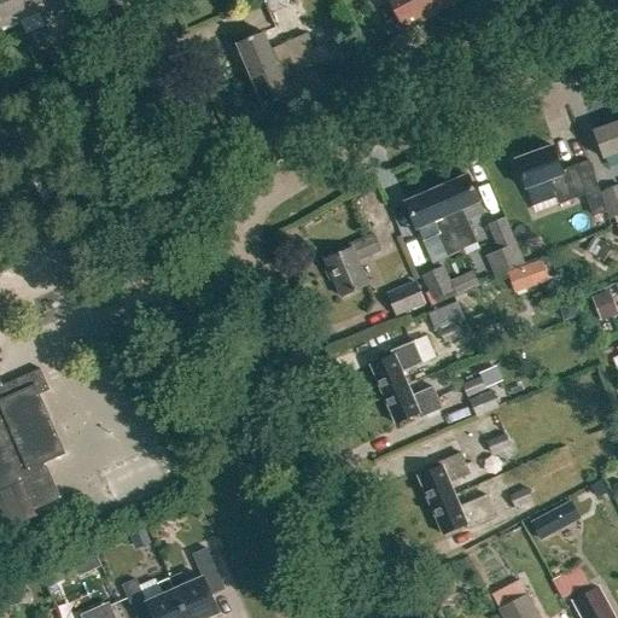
[(0,0),(0,27),(18,19),(9,0),(0,0)]
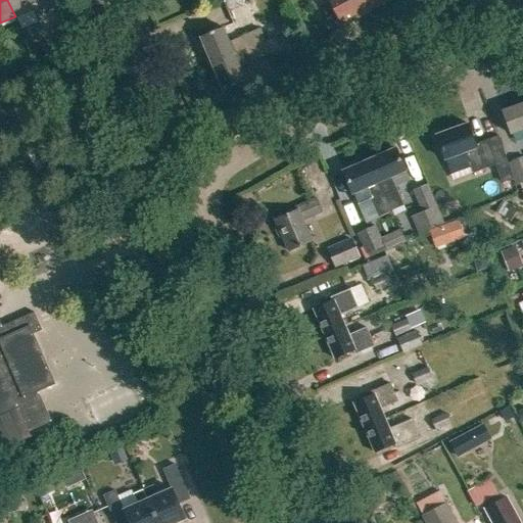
[(7,0),(15,17),(41,6),(43,11),(55,7),(52,0),(7,0)]
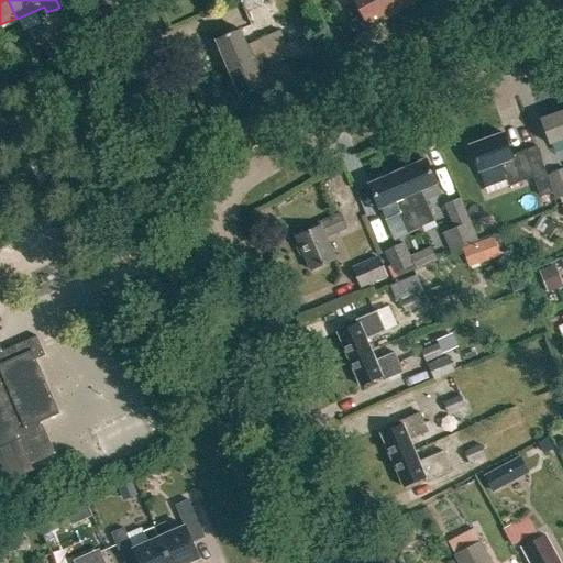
[(249,0),(260,21),(282,10),(276,0),(249,0)]
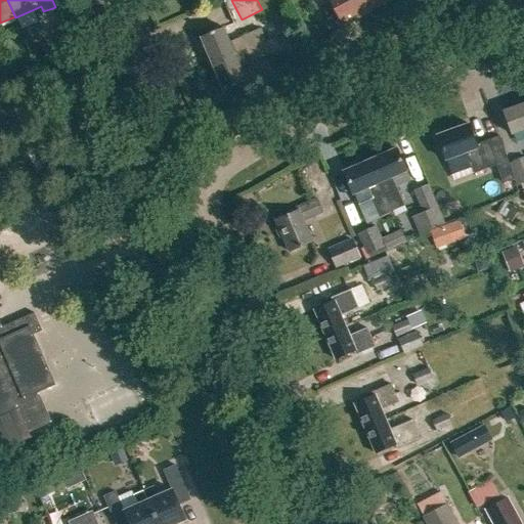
[(331,0),(344,24),(370,10),(364,0),(331,0)]
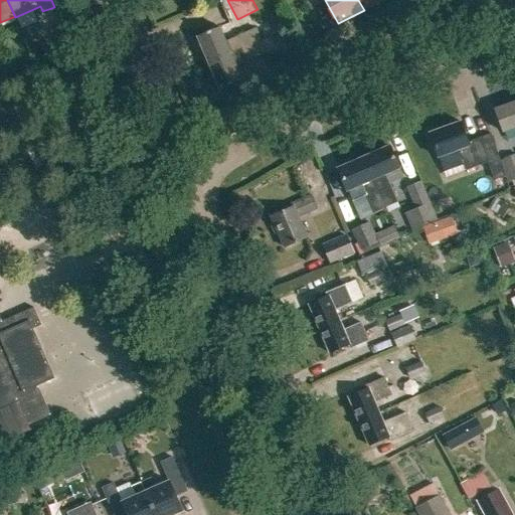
[(358,0),(364,10),(381,0),(358,0)]
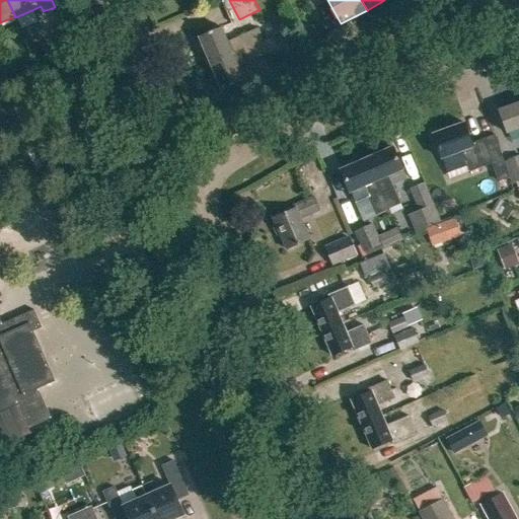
[(69,40),(62,21),(50,25),(57,44),(69,40)]
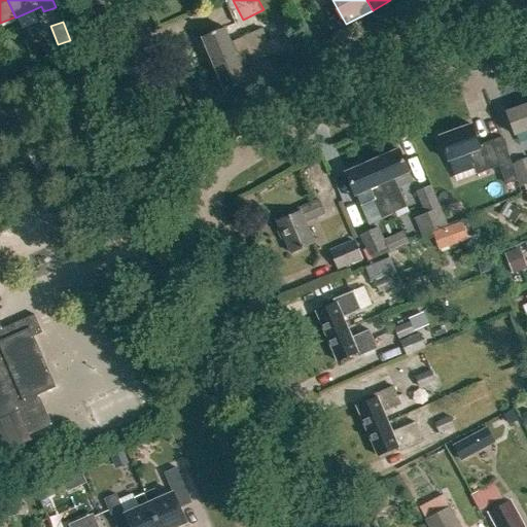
[(202,37),(213,64),(267,41),(261,30),(231,42),(224,27),(202,37)]
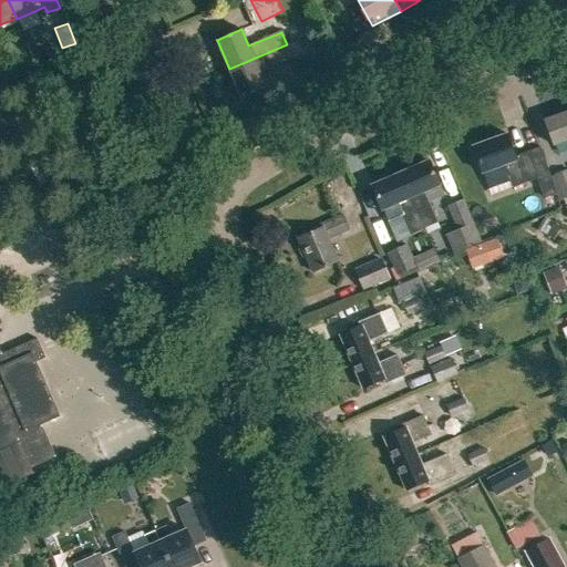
[(229,69),(241,99),(267,88),(260,72),(292,59),(287,44),(229,69)]
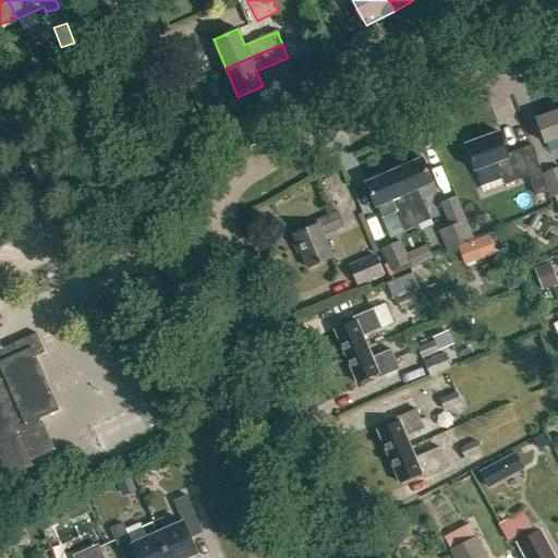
[(557,110),(536,118),(545,143),(557,137),(557,110)]
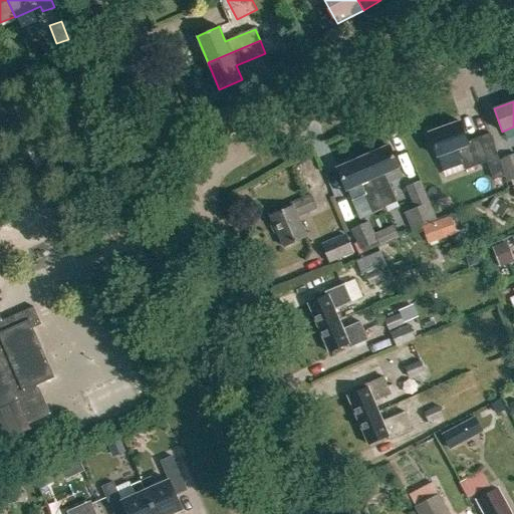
[(429,133),(438,157),(442,167),(461,160),(465,170),(488,162),(494,179),(505,175),(490,134),(468,142),(460,121),(429,133)]
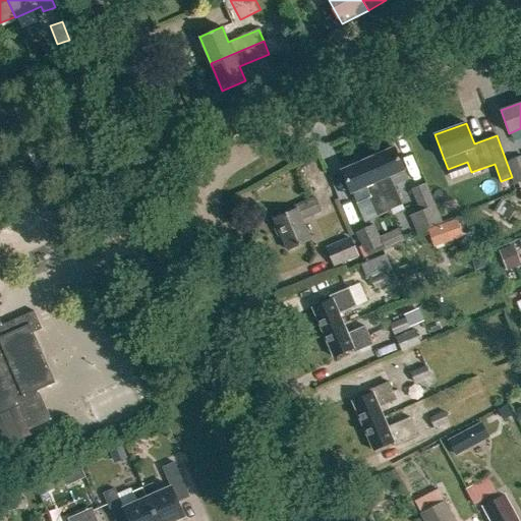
[(47,165),(39,148),(29,152),(36,170),(47,165)]
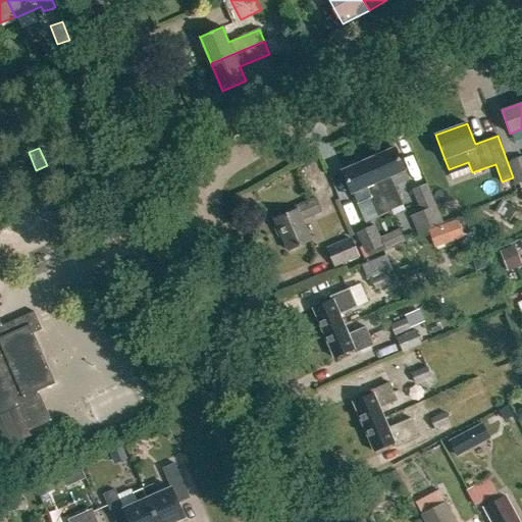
[(369,159),(390,210),(404,205),(395,186),(409,179),(405,170),(406,170),(396,148),(369,159)]
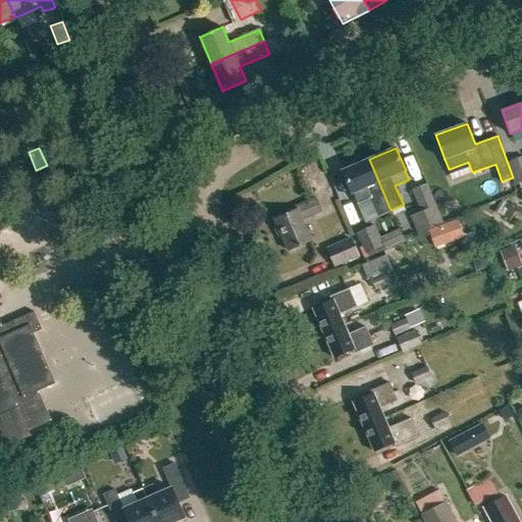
[(521,153),(513,157),(520,179),(521,177),(521,153)]
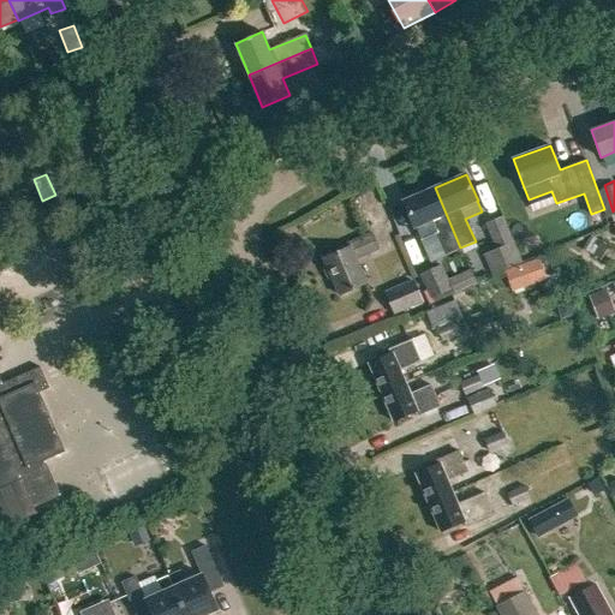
[(431,220),(446,254),(460,248),(435,187),(404,201),(415,227),(431,220)]
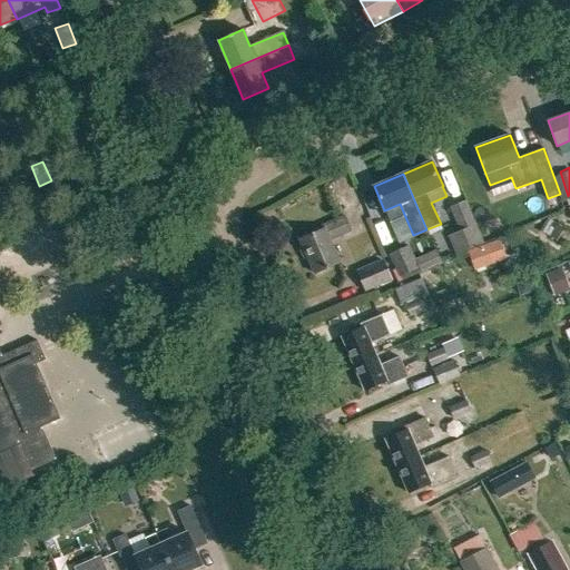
[(451,207),(461,231),(451,235),(459,254),(483,244),(465,200),(451,207)]
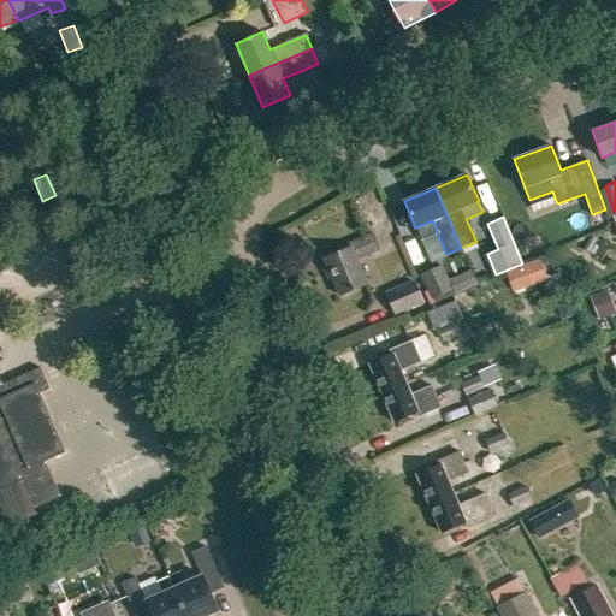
[(413,241),(424,267),(442,261),(432,234),(413,241)]
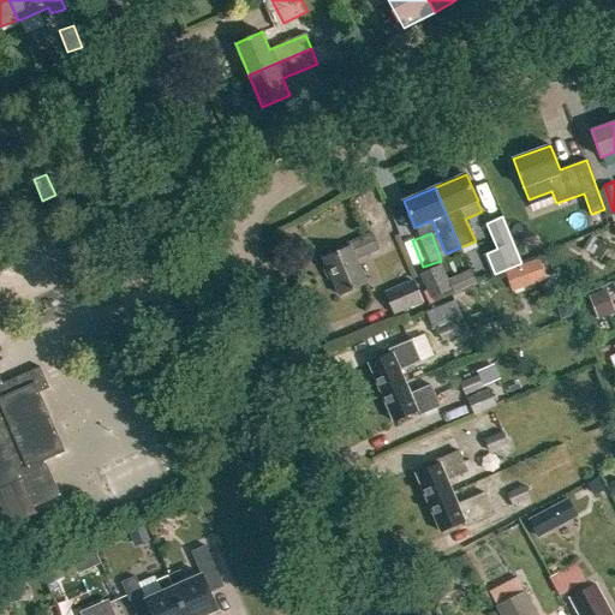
[(323,258),(340,296),(366,284),(356,258),(378,249),(372,234),(348,244),(350,248),(323,258)]
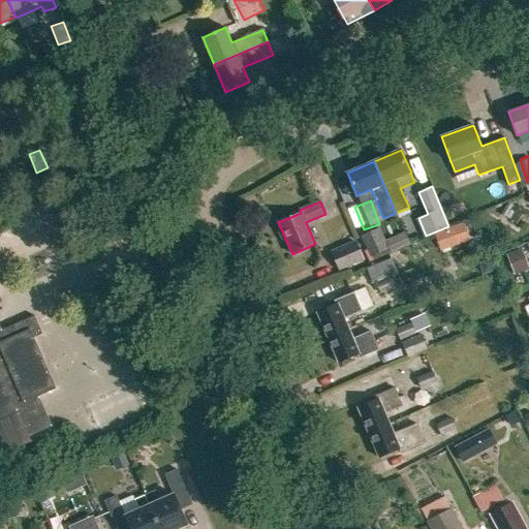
[(500,215),(516,224),(523,212),(508,203),(500,215)]
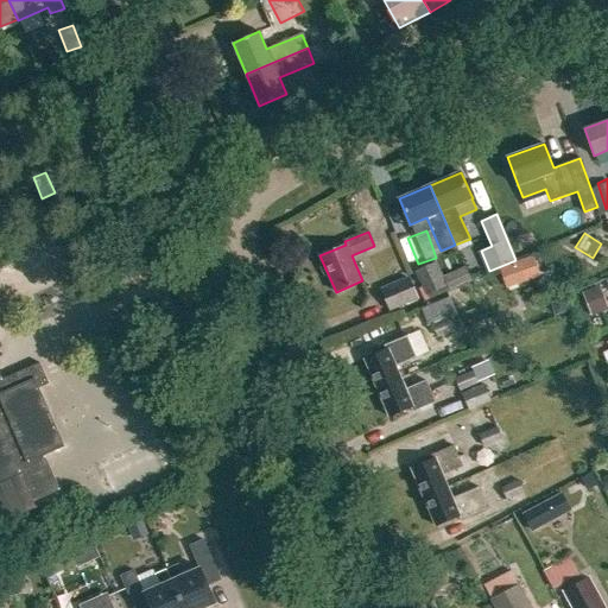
[(530,257),(496,270),(505,289),(537,276),(530,257)]
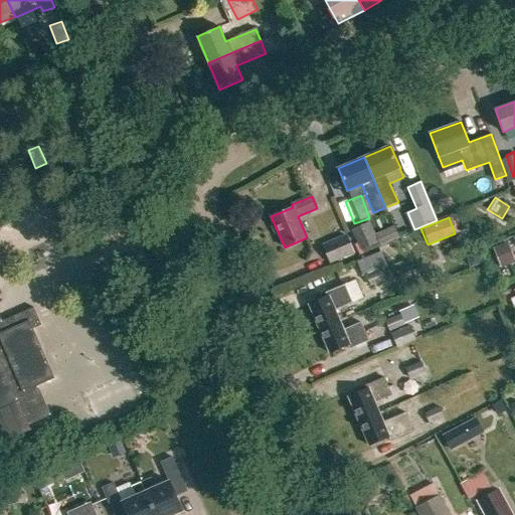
[(352,228),(361,250),(396,237),(391,225),(373,234),(367,221),(352,228)]
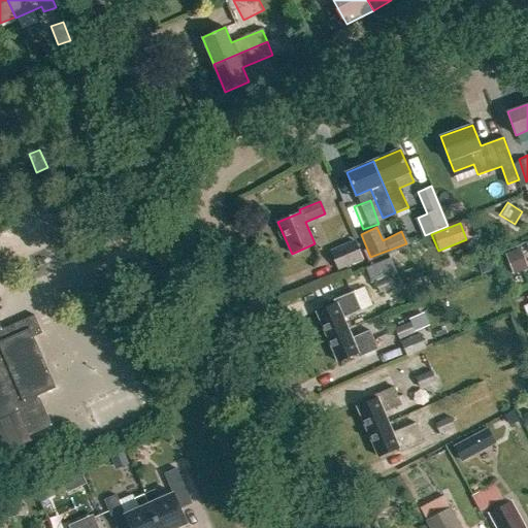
[(364,258),(356,239),(332,250),(340,268),(364,258)]
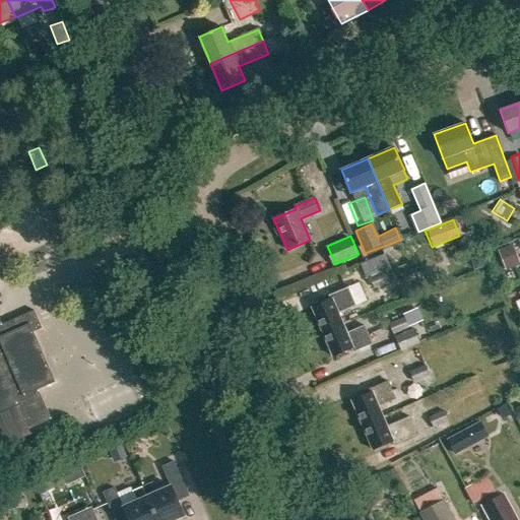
[(86,256),(78,238),(68,242),(76,260),(86,256)]
